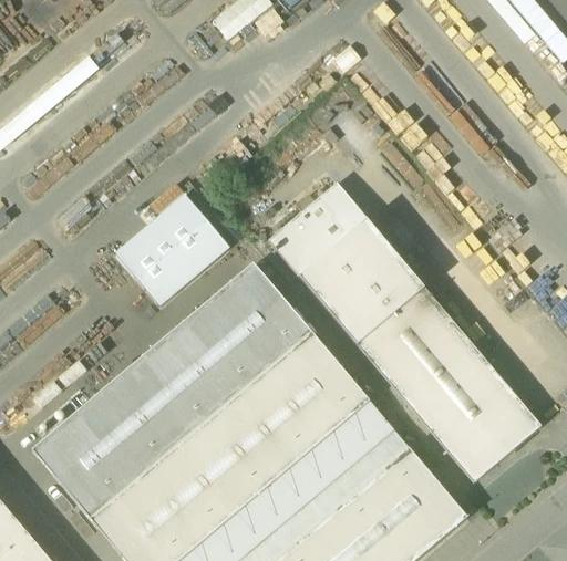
[(235,0),(213,20),(229,38),(271,0),(235,0)]
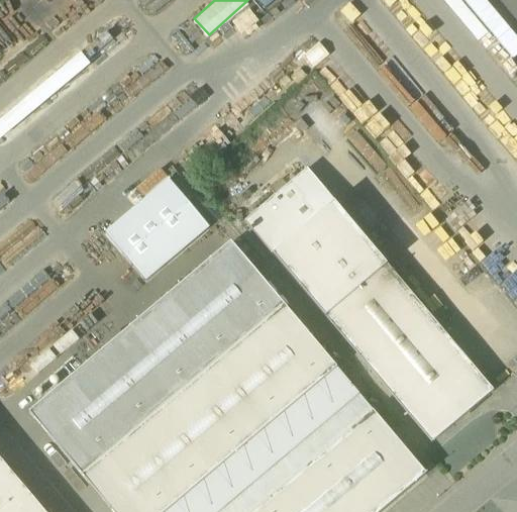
[(308,166),(244,218),(250,225),(246,228),(249,231),(253,228),(273,251),(335,199),(308,166)]
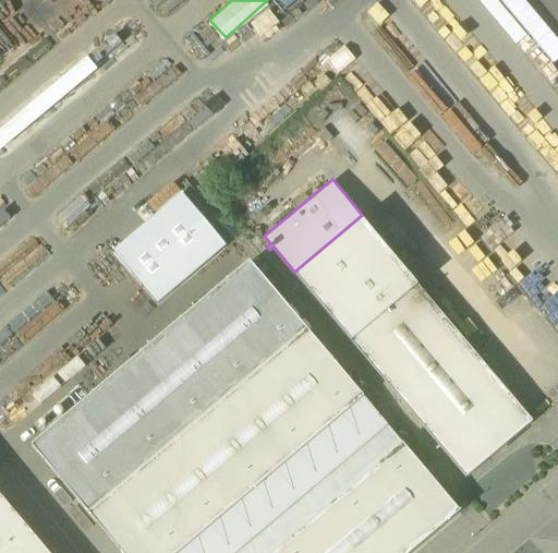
[(308,184),(288,202),(294,209),(315,192),(308,184)]
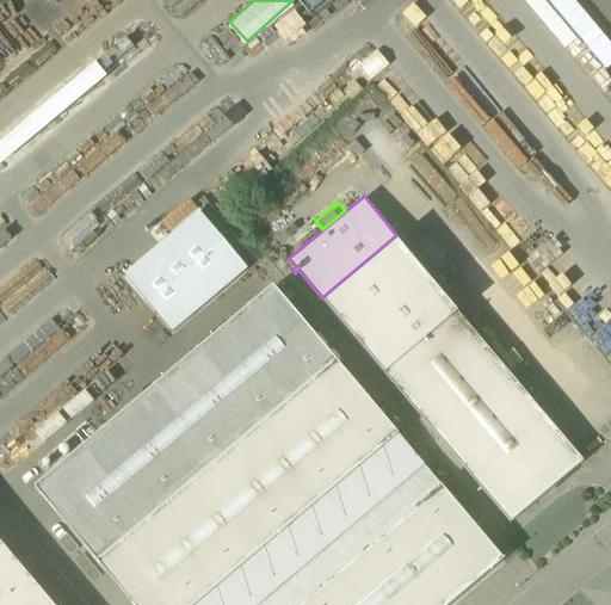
[(584,458),(396,235),(322,297),(510,520),(584,458)]
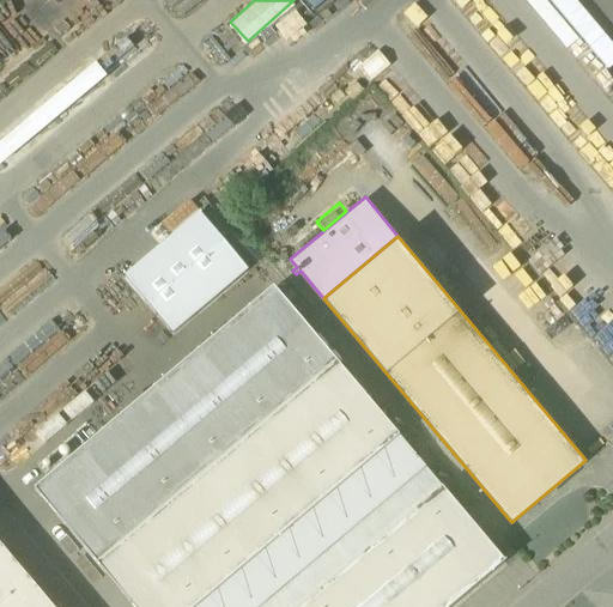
[(40,492),(137,606),(296,606),(442,484),(278,290),(40,492)]
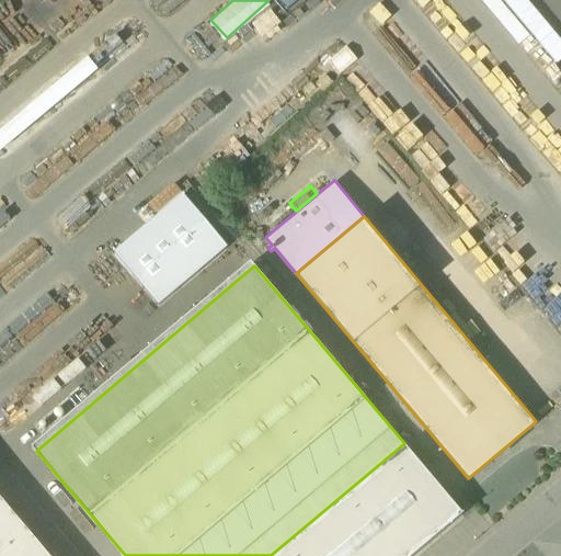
[(405,443),(271,555),(411,555),(465,511),(405,443)]
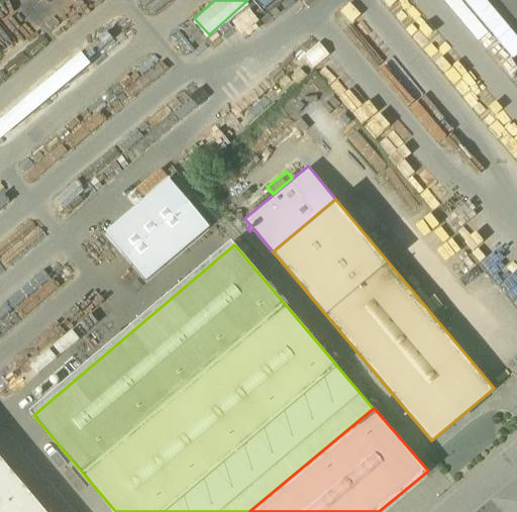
[(47,511),(0,455),(0,511),(47,511)]
